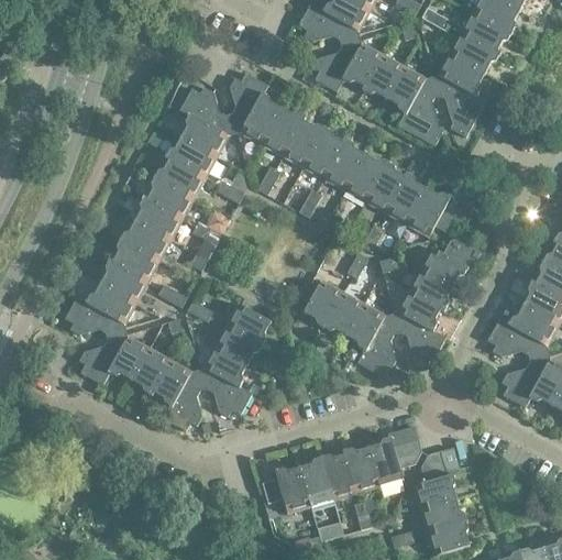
[(327,4),(322,10),(359,30),(370,10),(352,0),(332,0),(331,2),(327,4)]
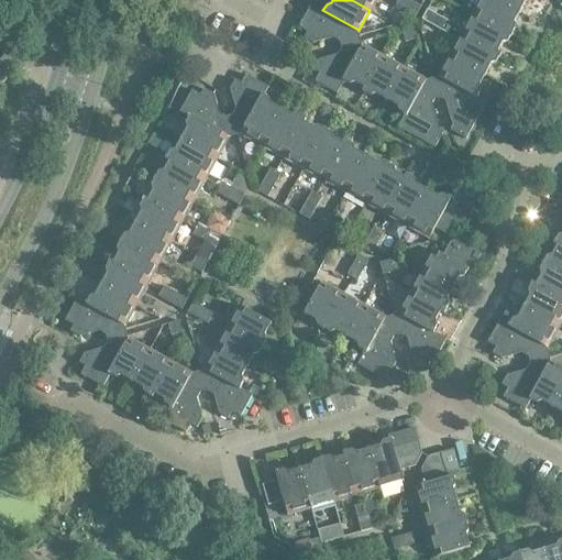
[(352,0),(370,10),(374,0),(352,0)]
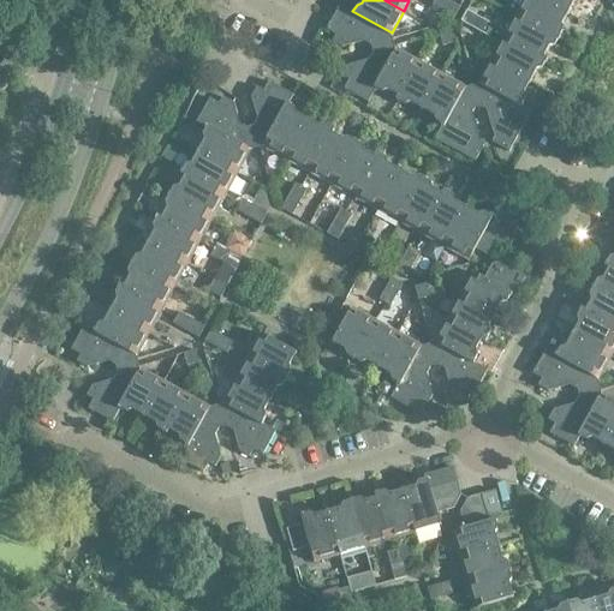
[(453,15),(459,4),(453,0),(447,0),(442,9),(453,15)]
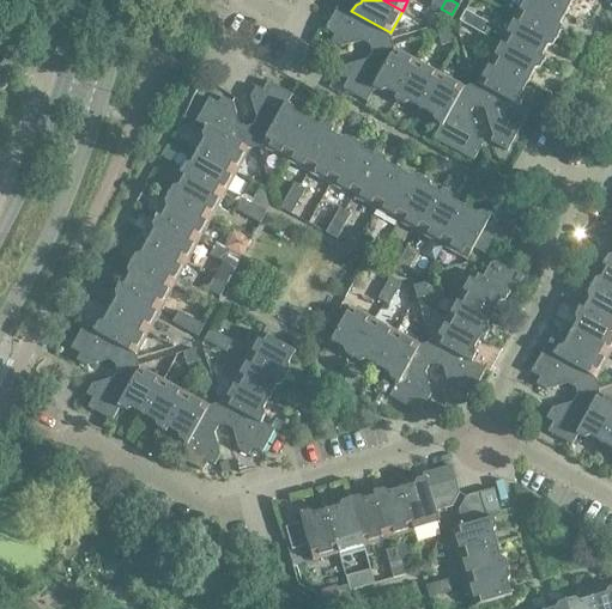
[(564,11),(544,0),(520,0),(514,12),(556,35),(559,28),(558,23),(564,11)]
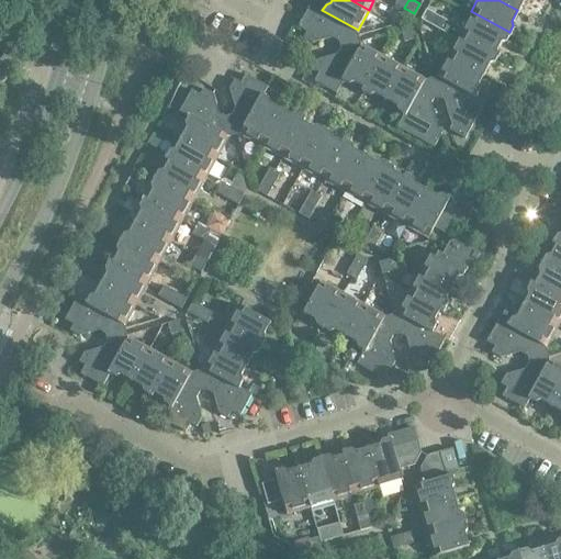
[(498,0),(517,10),(523,0),(498,0)]
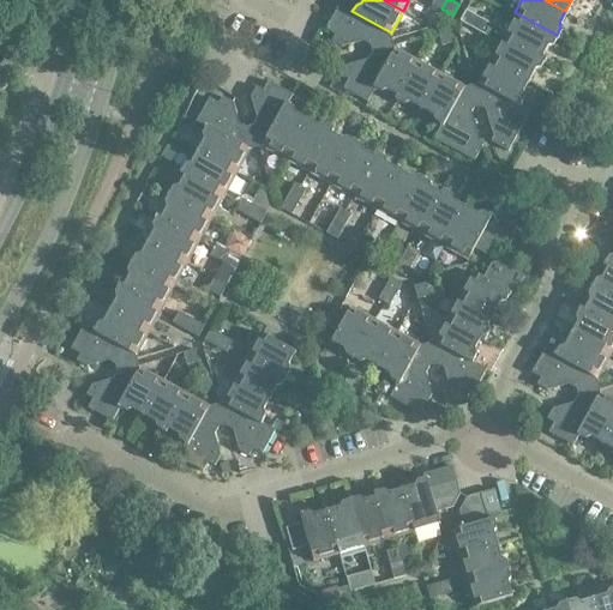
[(352,11),(338,4),(325,28),(335,32),(331,40),(341,46),(362,40),(370,43),(390,37),(391,34),(391,32),(352,11)]
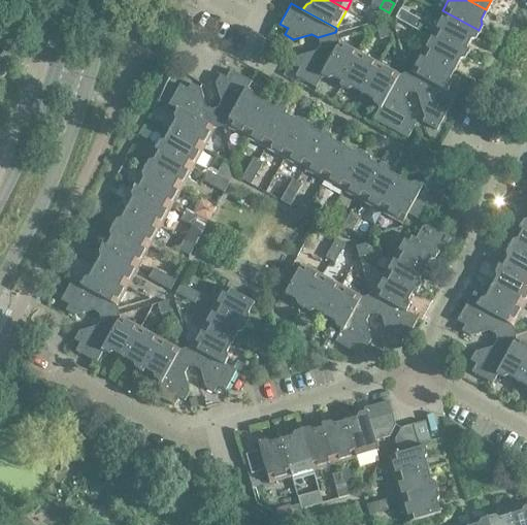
[(405,22),(410,12),(399,6),(394,15),(405,22)]
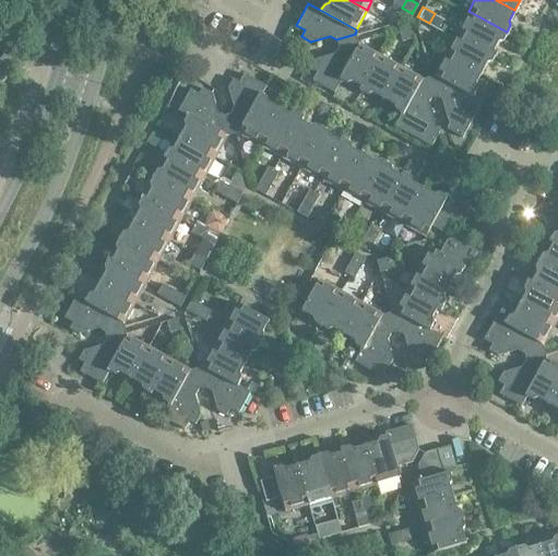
[(507,32),(469,11),(456,32),(496,54),(497,51),(493,49),(497,40),(502,39),(507,32)]
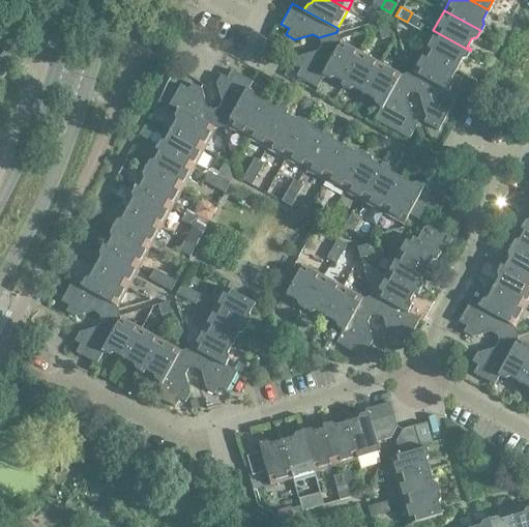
[(417,28),(422,19),(412,12),(407,22),(417,28)]
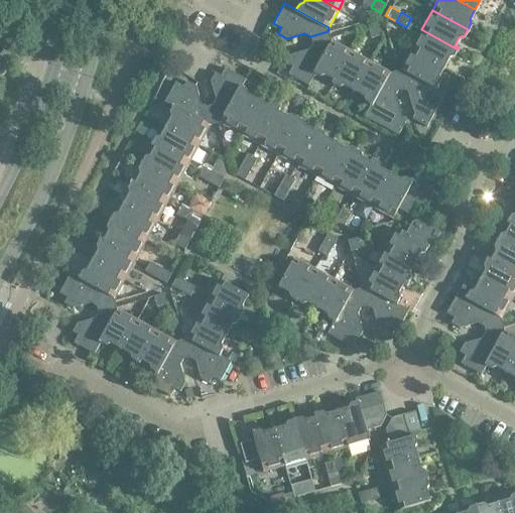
[(378,23),(367,26),(370,36),(381,33),(378,23)]
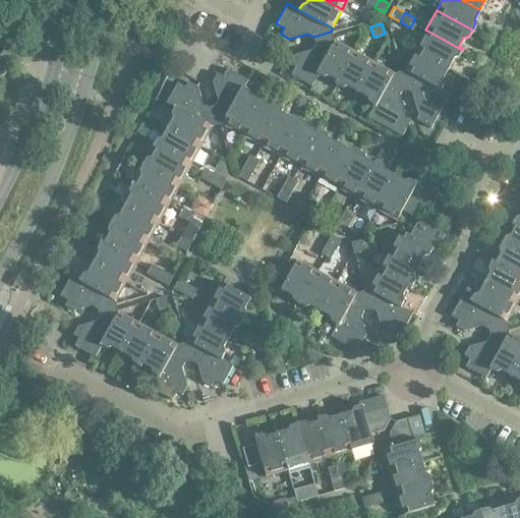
[(462,50),(425,30),(415,49),(448,67),(453,57),(458,56),(462,50)]
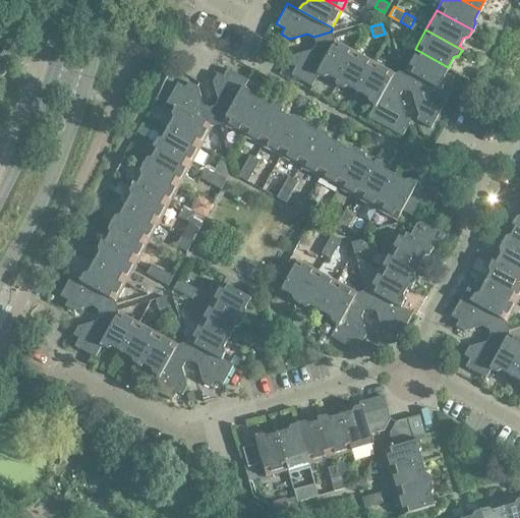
[(310,85),(316,73),(335,41),(334,40),(334,37),(315,42),(311,48),(294,53),(289,62),(294,65),(290,73),(310,85)]
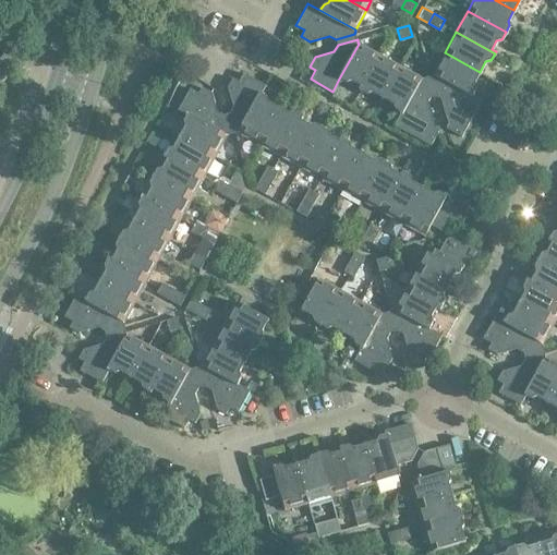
[(360,85),(377,53),(359,44),(339,79),(346,82),(351,81),(360,85)]
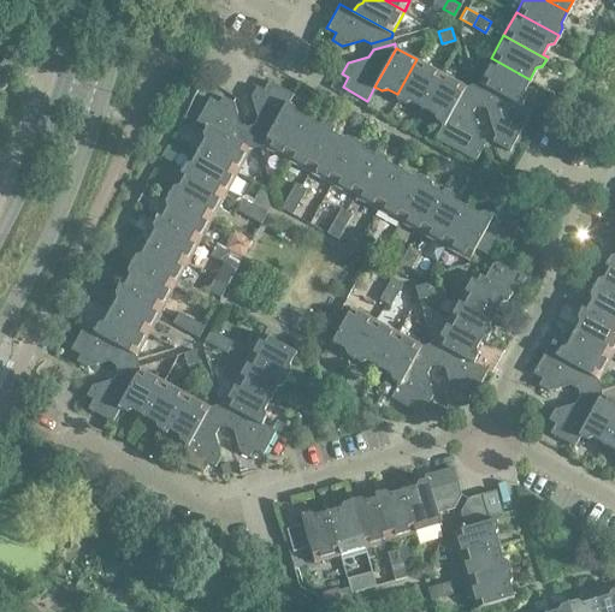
[(491,58),(478,81),(521,104),(525,96),(524,90),(530,79),(491,58)]
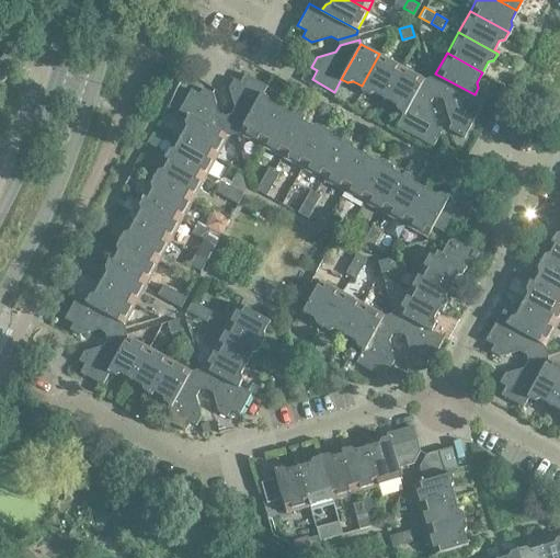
[(383,101),(402,67),(402,66),(379,54),(362,86),(360,90),(361,93),(369,98),(374,95),(383,101)]
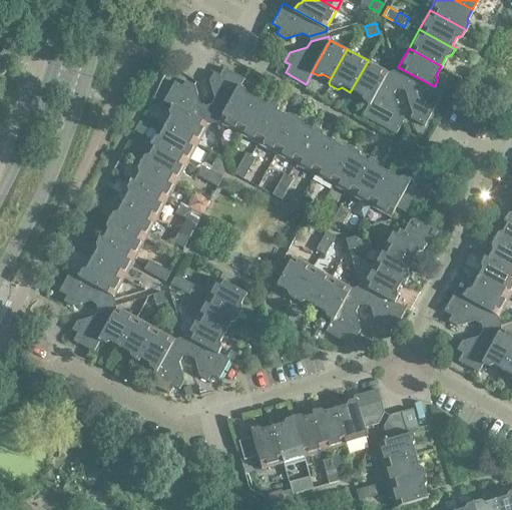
[(0,75),(10,62),(0,55),(0,75)]
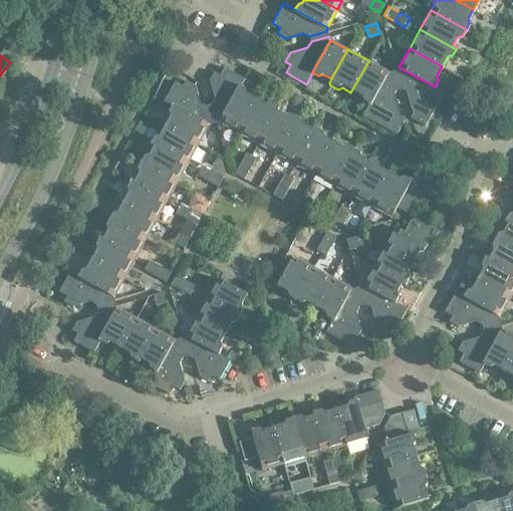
[(368,61),(350,92),(360,97),(362,101),(367,104),(388,71),(368,61)]
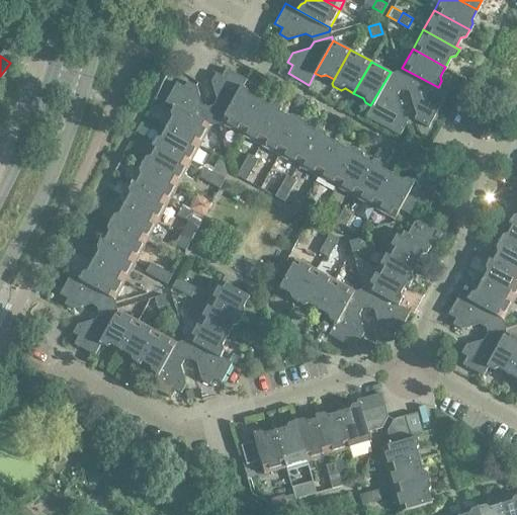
[(241,86),(246,78),(226,67),(216,72),(210,80),(216,98),(212,104),(218,121),(222,122),(241,86)]
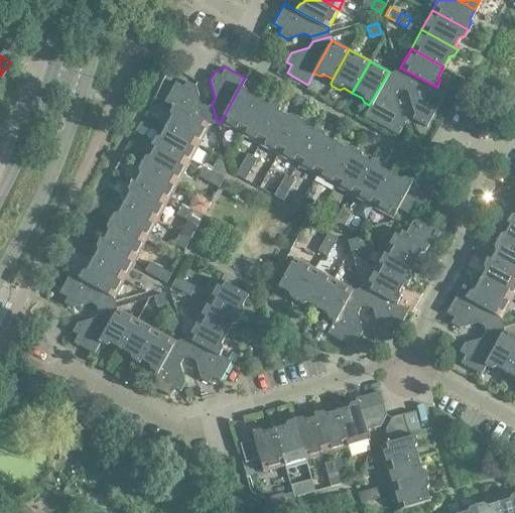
[(400,69),(397,69),(402,88),(406,90),(413,114),(411,117),(425,125),(444,92),(436,87),(400,68),(400,69)]
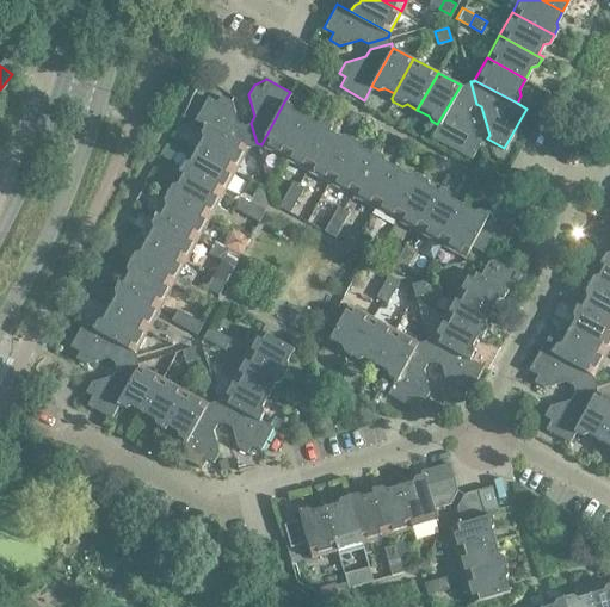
[(437,124),(430,136),(470,159),(480,141),(475,137),(468,111),(470,106),(463,84),(461,85),(437,124)]
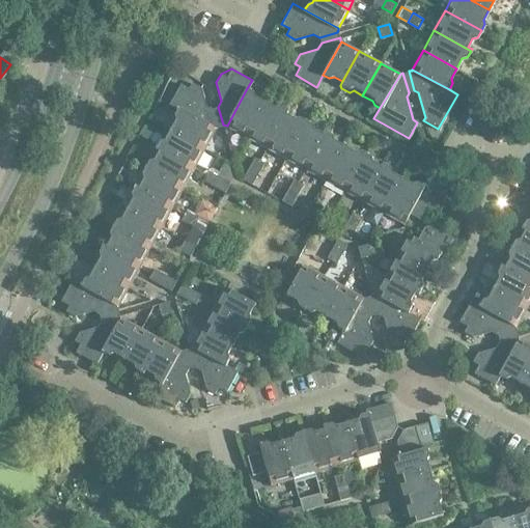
[(169,104),(177,109),(215,128),(217,128),(212,108),(205,105),(200,87),(191,82),(188,87),(180,83),(169,104)]
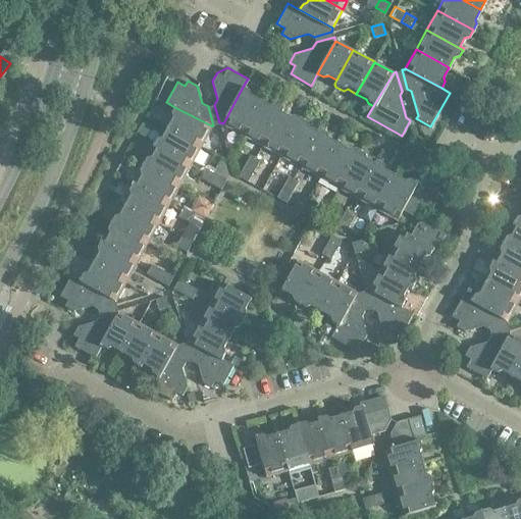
[(248,91),(243,87),(223,123),(242,134),(259,101),(250,95),(248,91)]
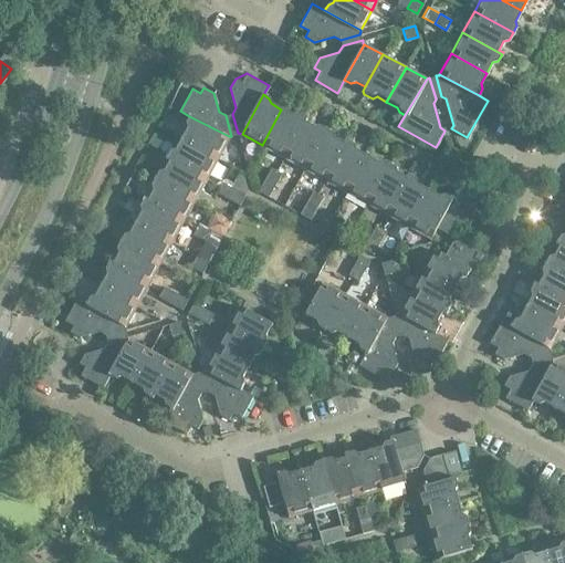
[(281,110),(262,145),(284,157),(305,117),(297,114),(292,115),(281,110)]
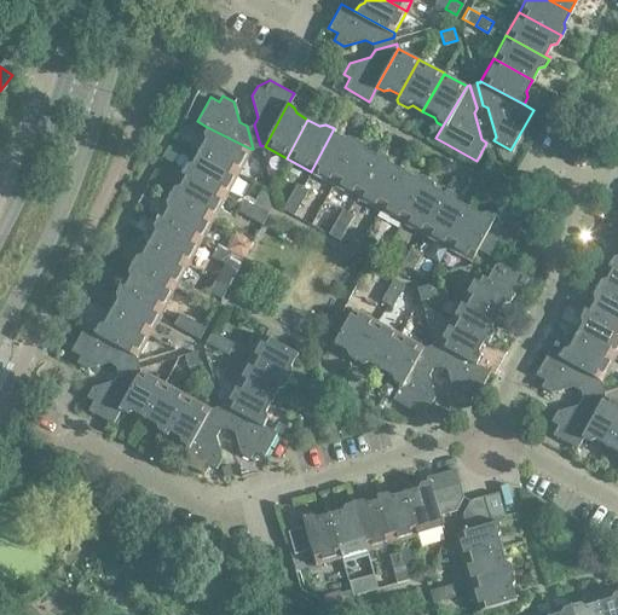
[(250,149),(207,127),(203,133),(206,139),(198,151),(237,173),(250,149)]
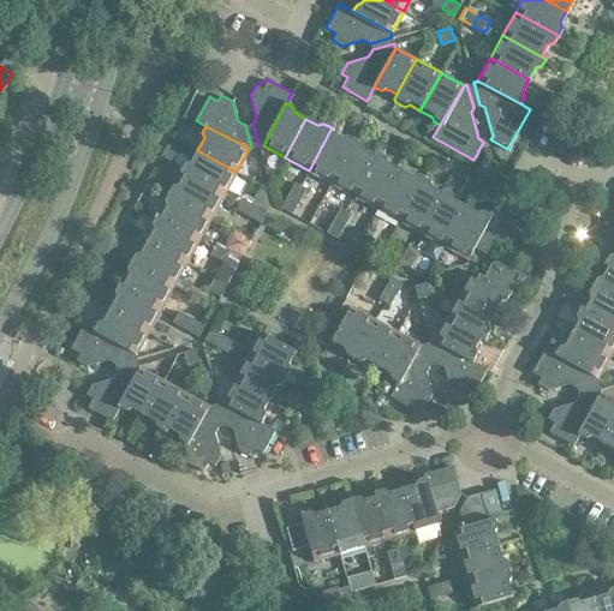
[(309,171),(331,183),(353,139),(346,136),(340,138),(331,132),(333,129),(332,127),(309,171)]
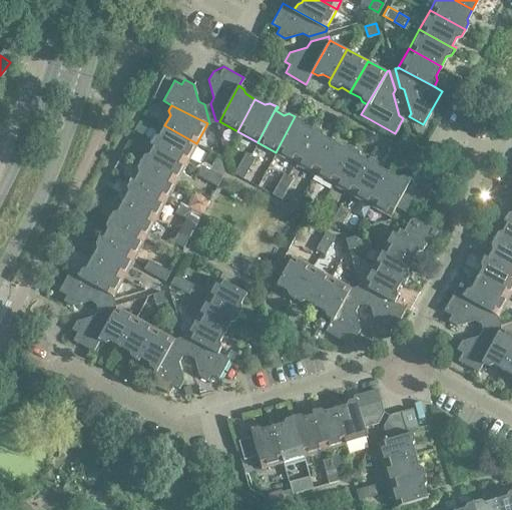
[(293,161),(311,129),(304,125),(302,120),(295,116),(276,152),(293,161)]
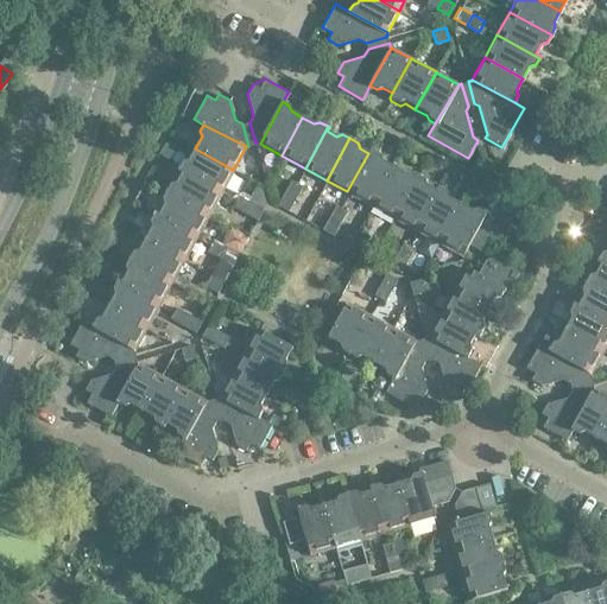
[(233,170),(195,148),(189,159),(183,161),(177,170),(182,172),(220,194),(233,170)]
